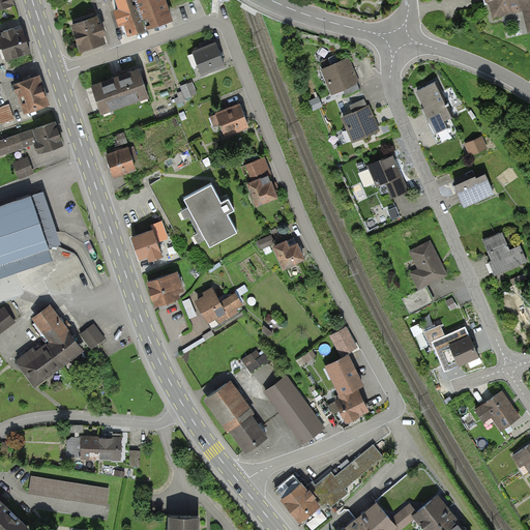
[(0,0),(0,9),(16,5),(13,0),(0,0)]
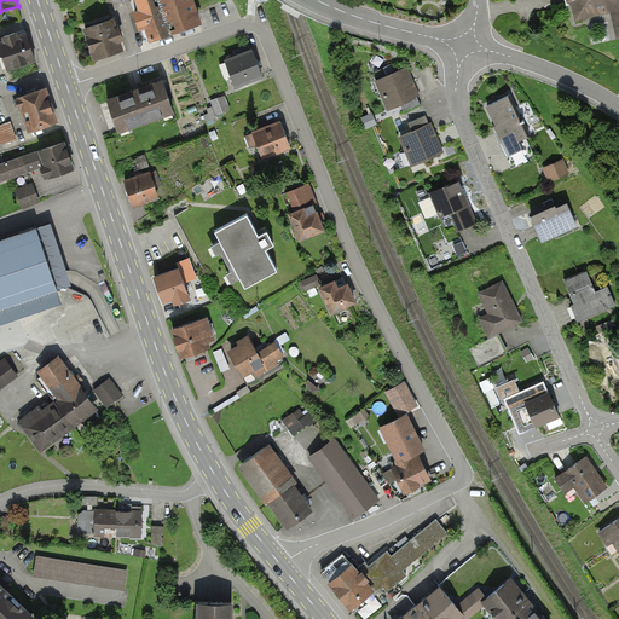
[(192,0),(133,0),(148,42),(201,24),(192,0)]
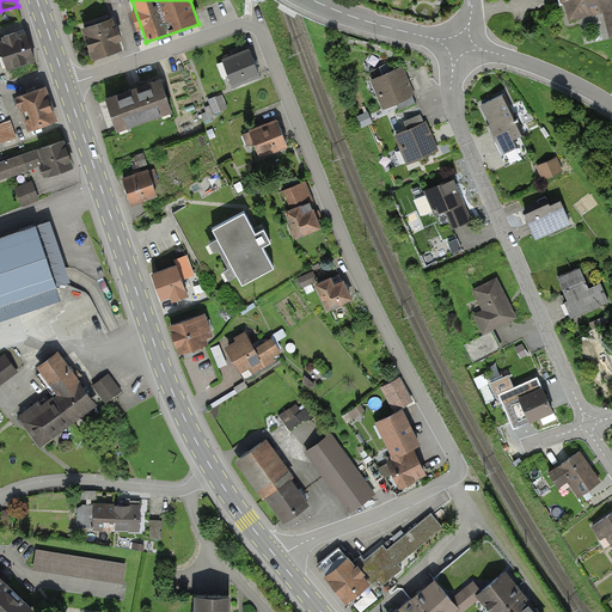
[(611,0),(562,0),(568,22),(604,13),(611,42),(611,41),(611,0)]
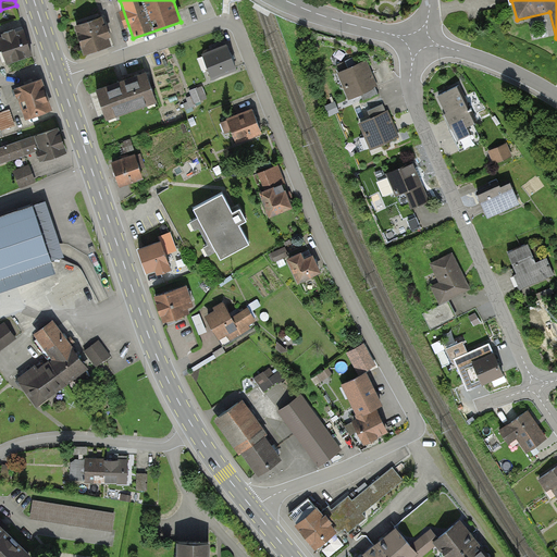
[(102,17),(74,27),(83,56),(111,46),(102,17)]
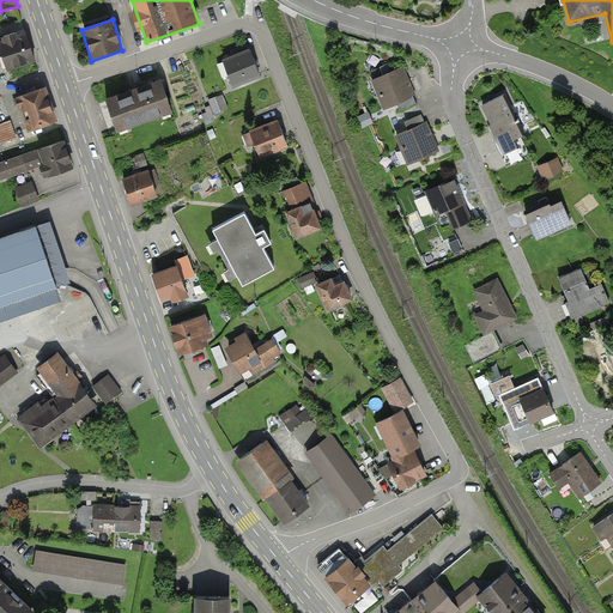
[(36,61),(25,31),(0,38),(0,52),(6,71),(36,61)]
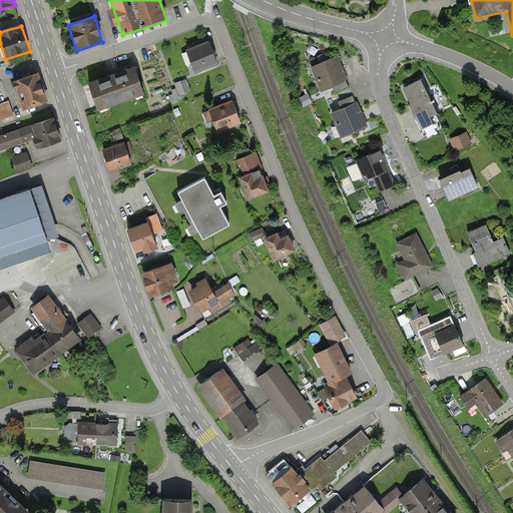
[(209,43),(184,52),(193,74),(217,65),(209,43)]
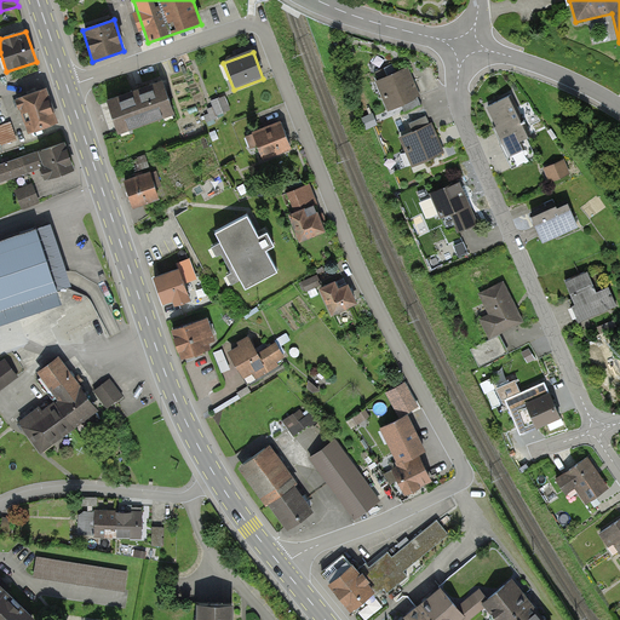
[(422,98),(409,69),(375,82),(388,113),(422,98)]
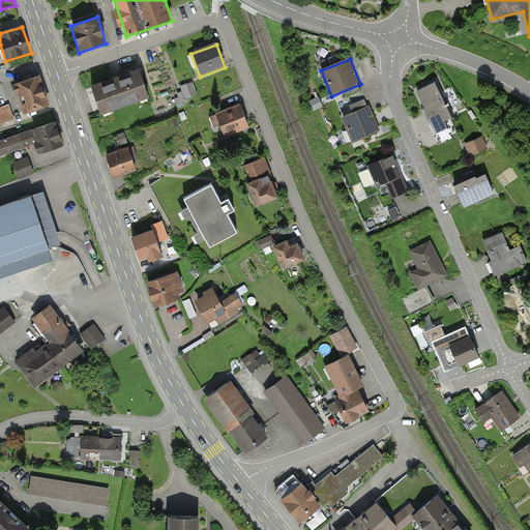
[(140,69),(91,86),(100,112),(148,95),(140,69)]
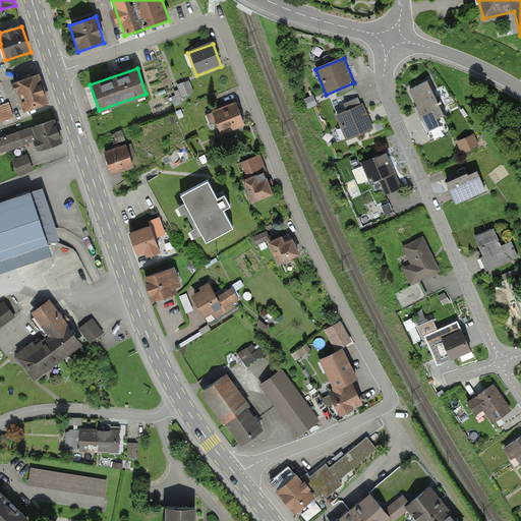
[(39,74),(13,82),(22,111),(49,103),(39,74)]
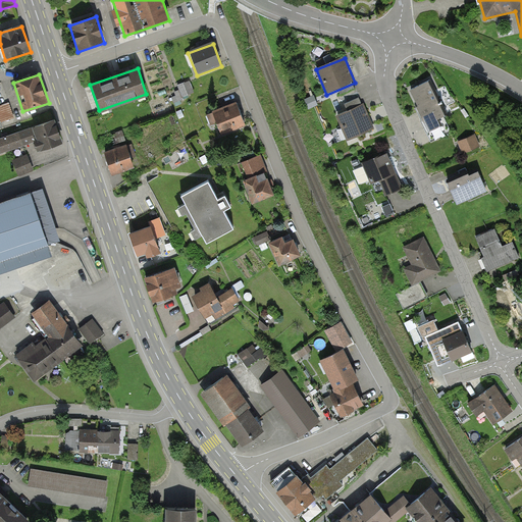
[(430,84),(412,92),(430,134),(449,126),(430,84)]
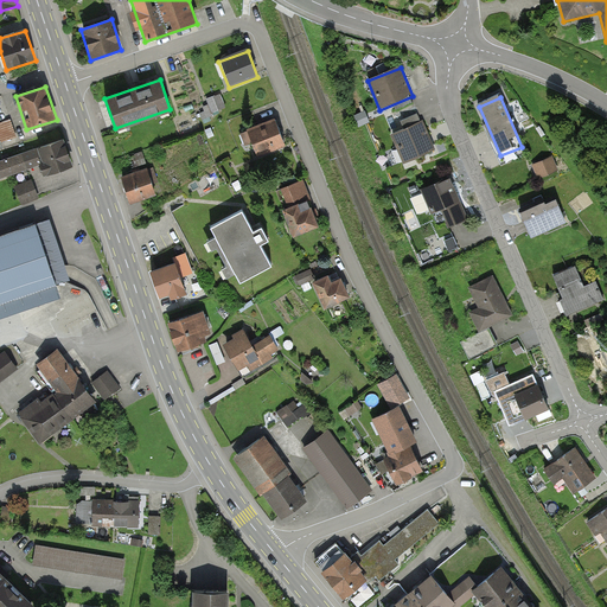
[(274,121),(246,132),(256,159),(285,148),(274,121)]
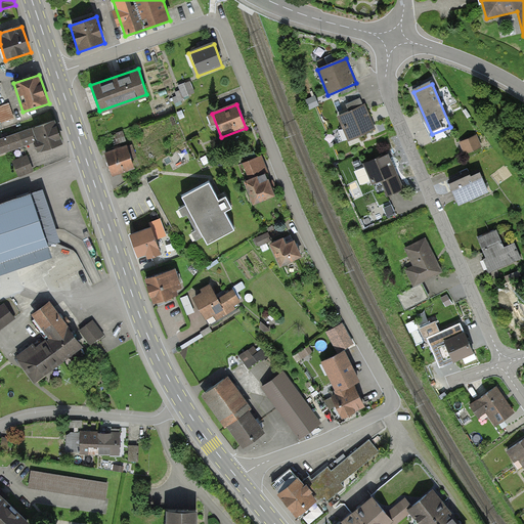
[(376,129),(365,105),(338,118),(348,141),(376,129)]
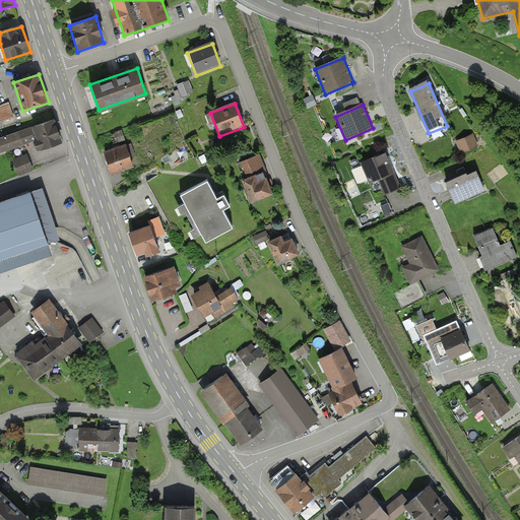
[(62,142),(54,119),(0,136),(0,152),(35,141),(38,150),(62,142)]
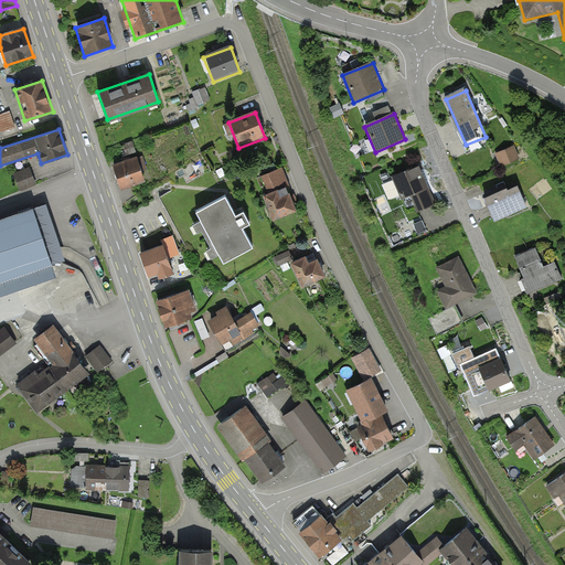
[(124,156),(137,151),(134,140),(120,145),(124,156)]
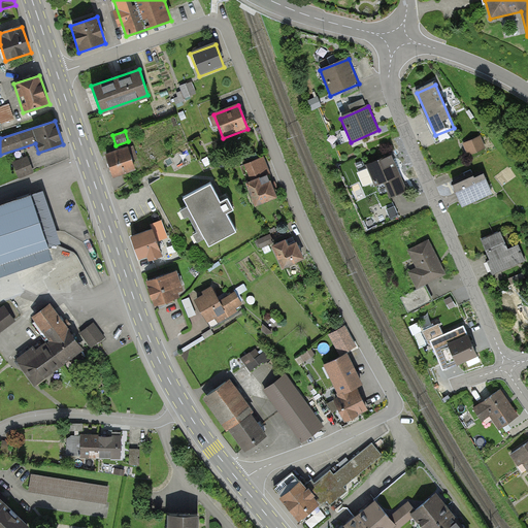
[(484,147),(480,137),(466,143),(470,153),(484,147)]
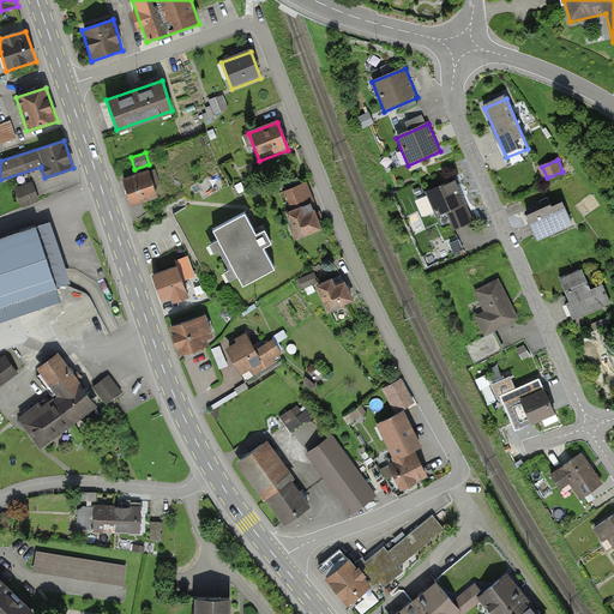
[(150,172),(125,179),(132,206),(158,199),(150,172)]
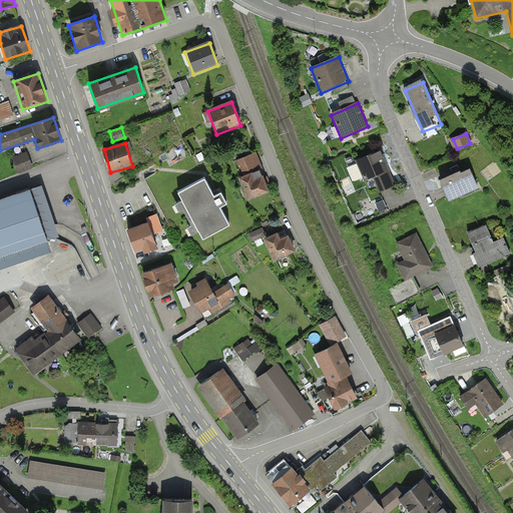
[(395,186),(381,151),(359,159),(366,178),(374,175),(380,191),(395,186)]
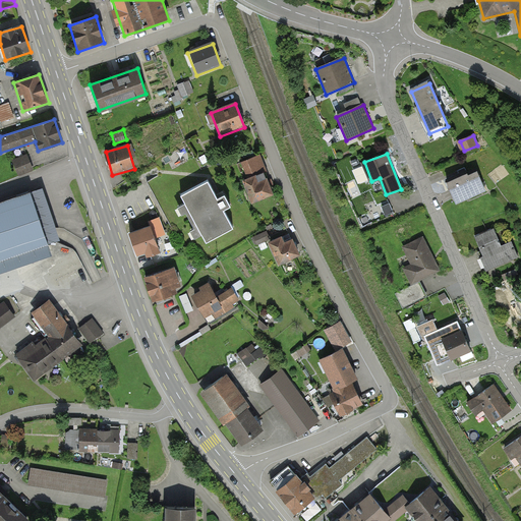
[(30,156),(14,161),(19,175),(35,170),(30,156)]
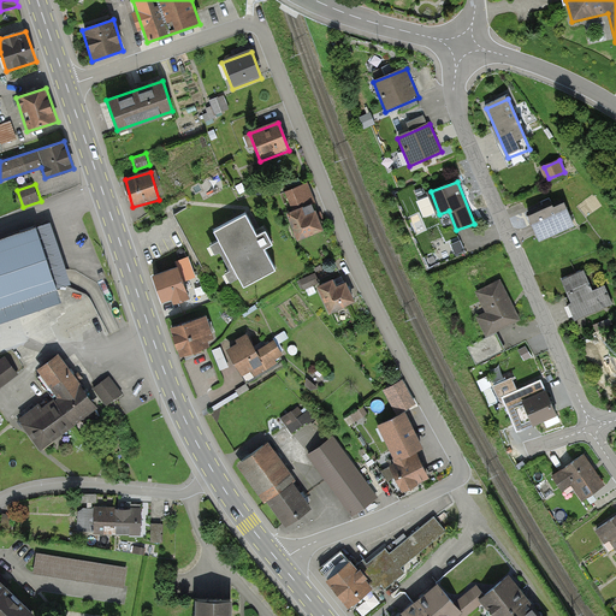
[(564,200),(528,214),(540,242),(575,226),(564,200)]
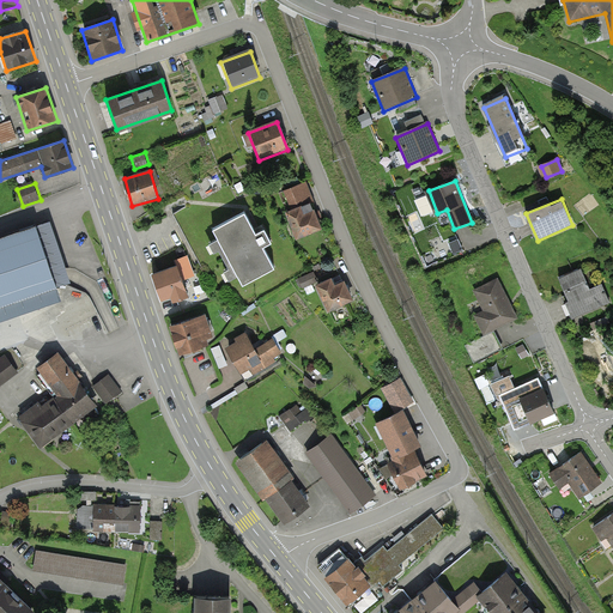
[(311,202),(286,212),(296,238),(321,229),(311,202)]
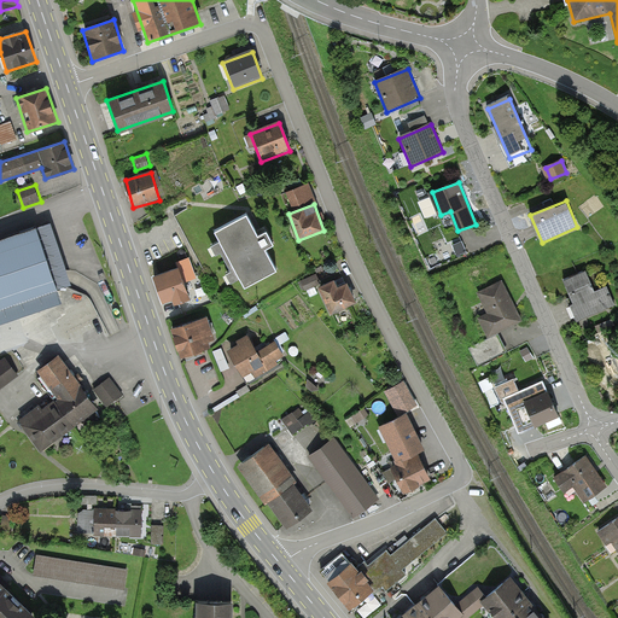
[(246,215),(214,232),(220,242),(209,246),(214,256),(220,254),(229,270),(223,274),(229,284),(239,279),(244,287),(275,270),(264,249),(273,245),(266,231),(257,235),(246,215)]
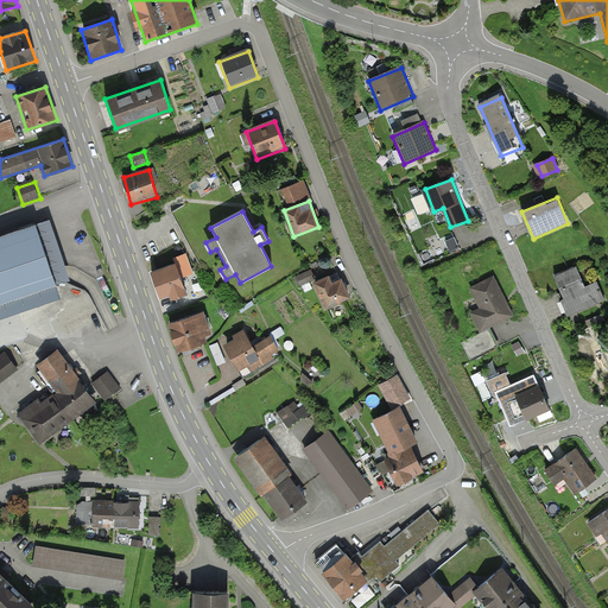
[(0,302),(56,283),(36,223),(0,234),(0,302)]
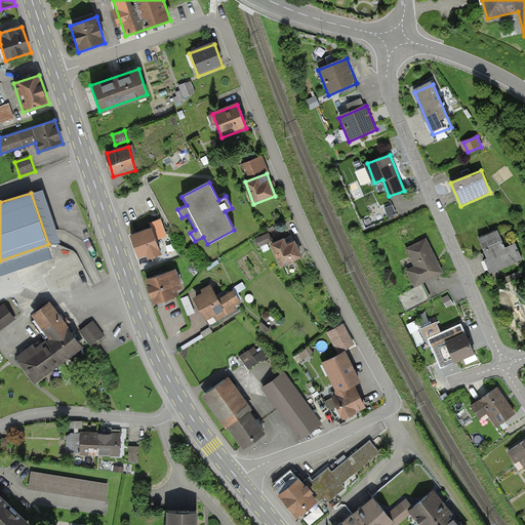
[(151,227),(130,234),(138,255),(147,252),(149,256),(160,252),(156,239),(165,236),(159,219),(150,224),(151,227)]
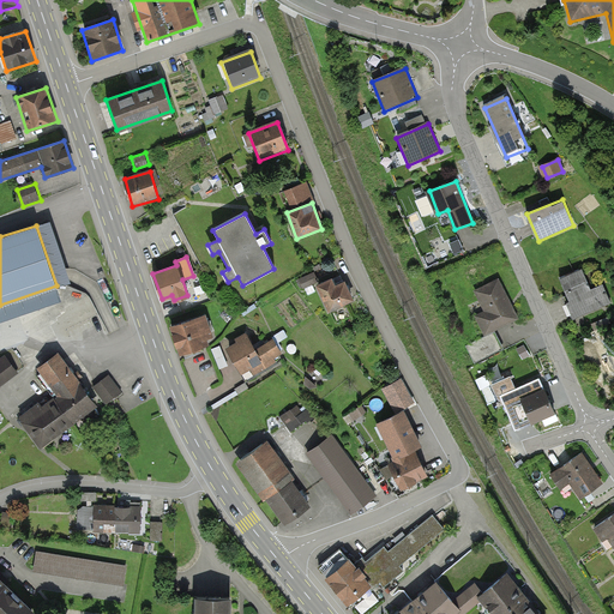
[(301,278),(306,287),(318,280),(314,271),(301,278)]
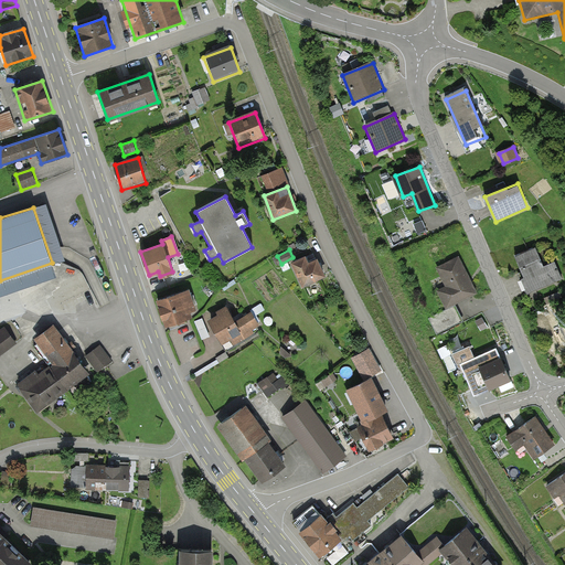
[(536,249),(516,257),(531,291),(562,279),(555,263),(544,268),(536,249)]
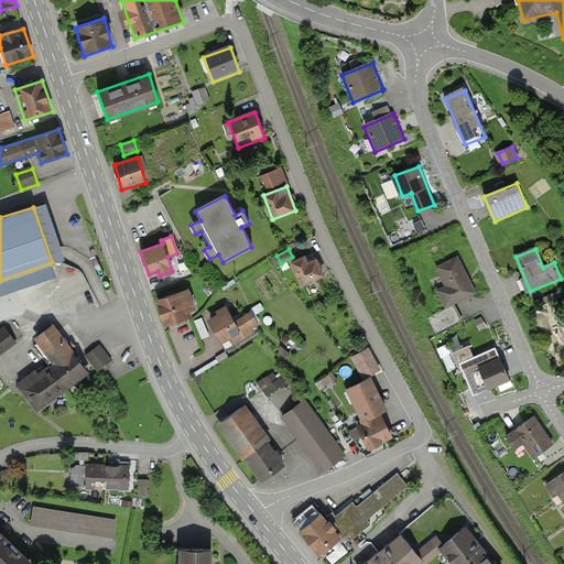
[(305,257),(291,263),(302,288),(324,278),(316,260),(308,263),(305,257)]
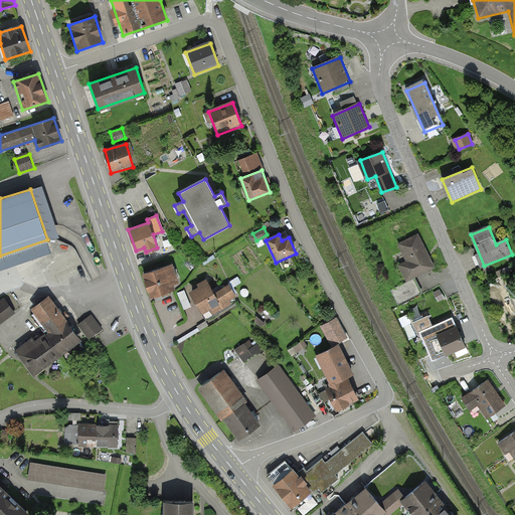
[(434,266),(417,234),(399,244),(409,265),(402,269),(407,280),(434,266)]
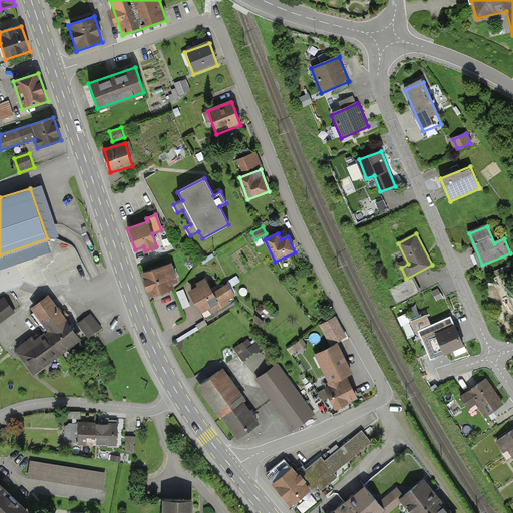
[(171,264),(143,274),(150,294),(173,287),(171,281),(176,280),(171,264)]
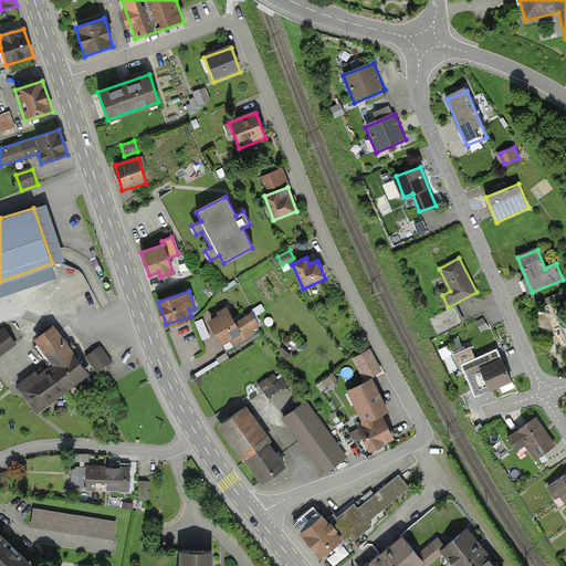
[(461,323),(453,306),(429,318),(438,335),(461,323)]
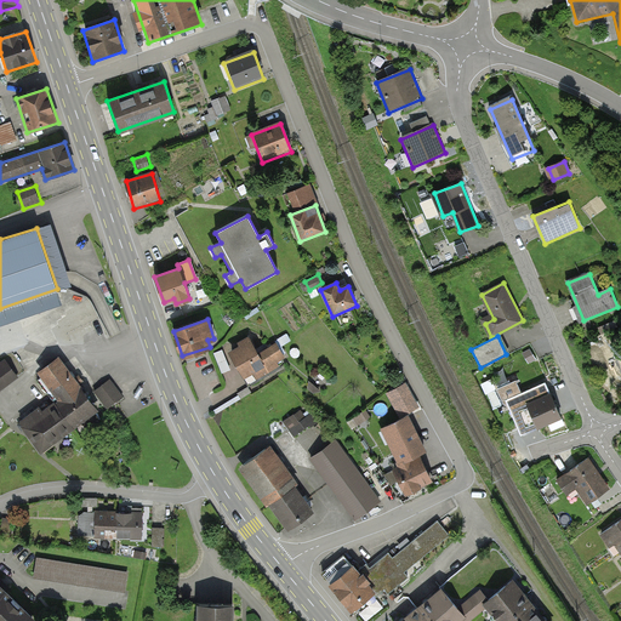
[(260,354),(249,337),(228,349),(245,379),(252,375),(256,381),(289,362),(278,343),(260,354)]
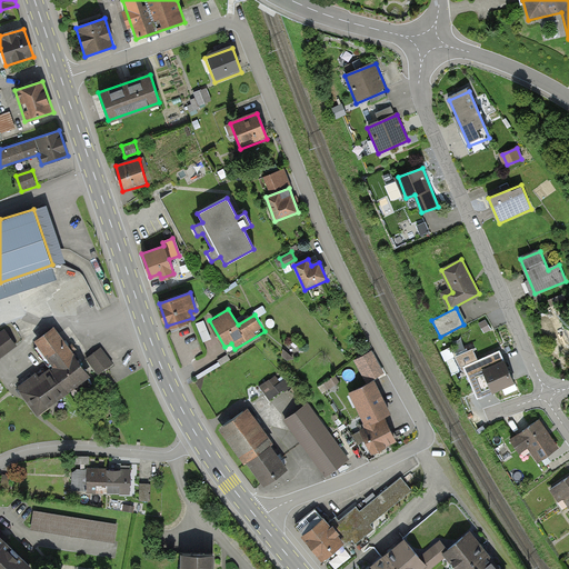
[(38,415),(90,377),(55,328),(35,342),(53,368),(21,391),(38,415)]
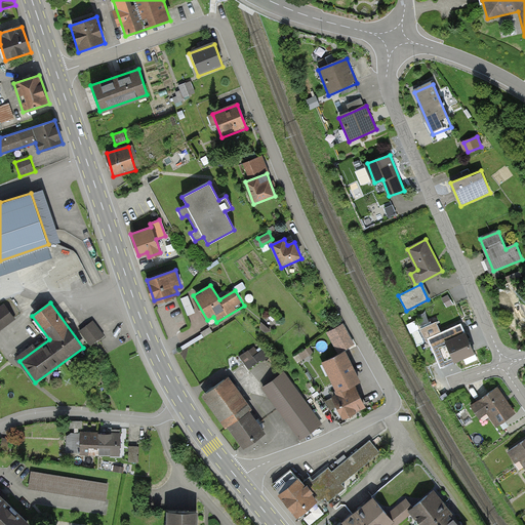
[(0,330),(15,320),(4,304),(0,307),(0,330)]
